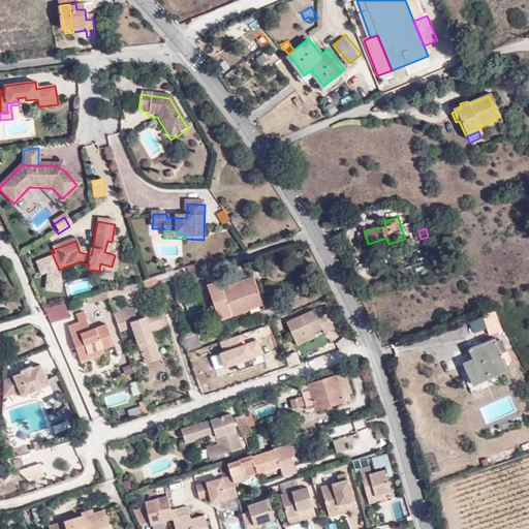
[(100,263),(99,272),(111,273),(112,267),(100,263)]
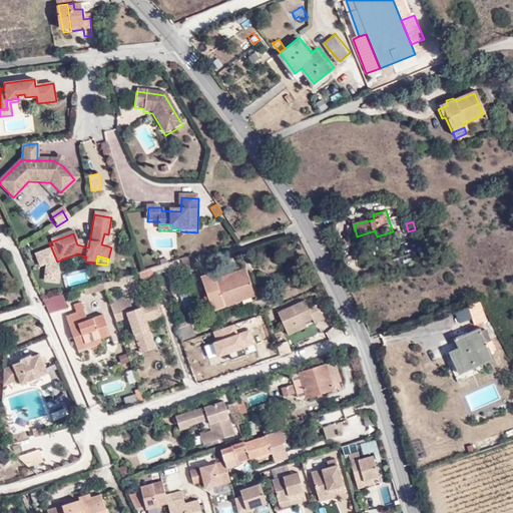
[(179,271),(186,269),(185,263),(177,266),(179,271)]
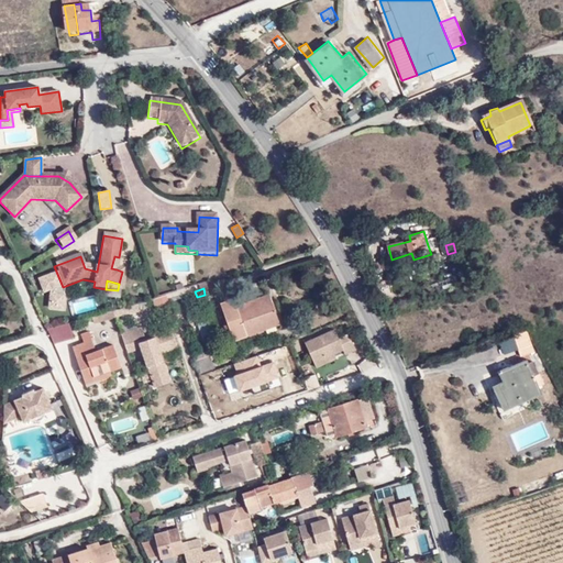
[(255,332),(284,322),(273,291),(251,300),(240,305),(236,296),(222,300),(229,319),(223,321),(228,333),(233,331),(236,342),(256,334),(255,332)]
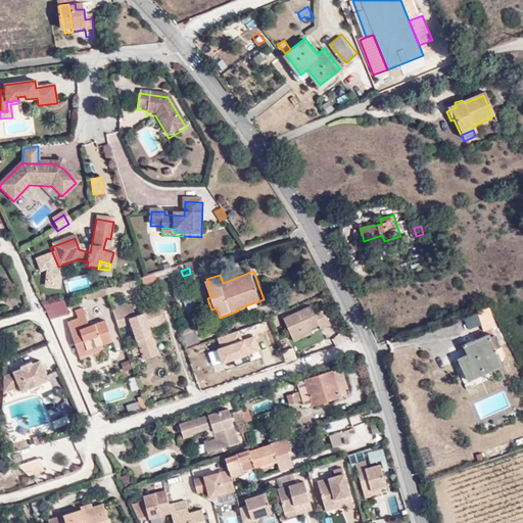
[(220,275),(223,283),(233,279),(230,271),(220,275)]
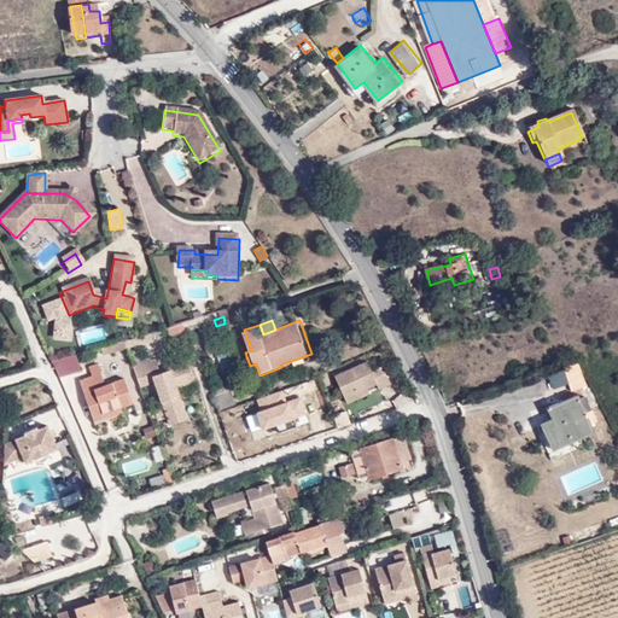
[(188,336),(187,327),(150,337),(153,347),(188,336)]
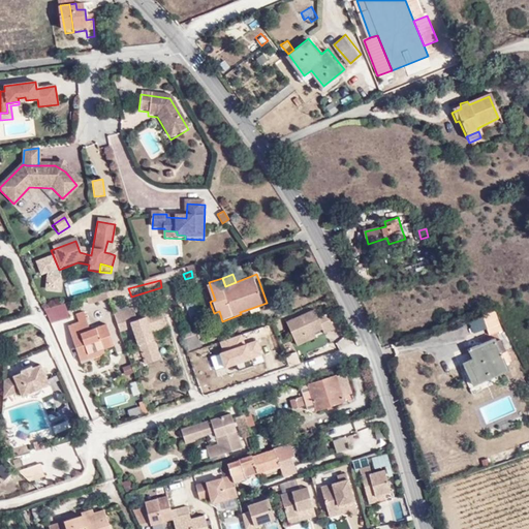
[(92,307),(106,302),(104,296),(90,300),(92,307)]
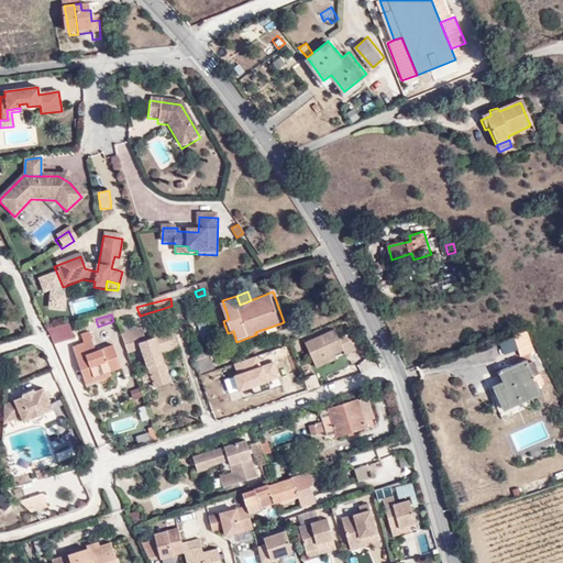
[(72,326),(51,331),(56,343),(75,339),(72,326)]
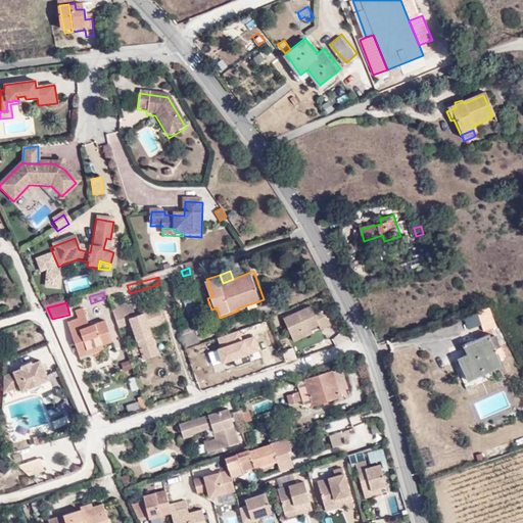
[(148,330),(151,329),(167,324),(161,306),(137,315),(133,305),(115,312),(122,328),(133,324),(143,351),(157,347),(153,335),(151,337),(148,330)]
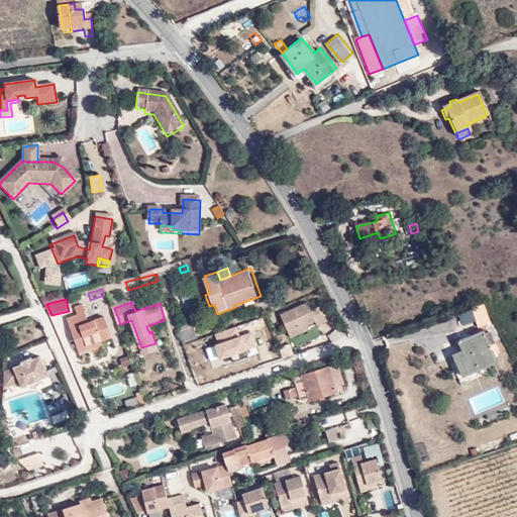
[(485,304),(472,308),(477,321),(479,326),(491,322),(485,304)]
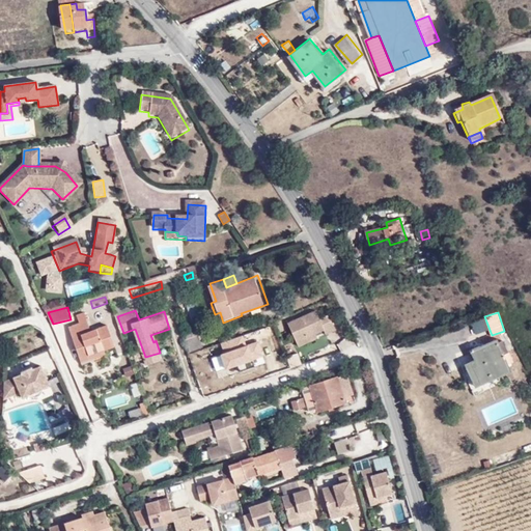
[(82,327),(90,324),(87,315),(79,318),(82,327)]
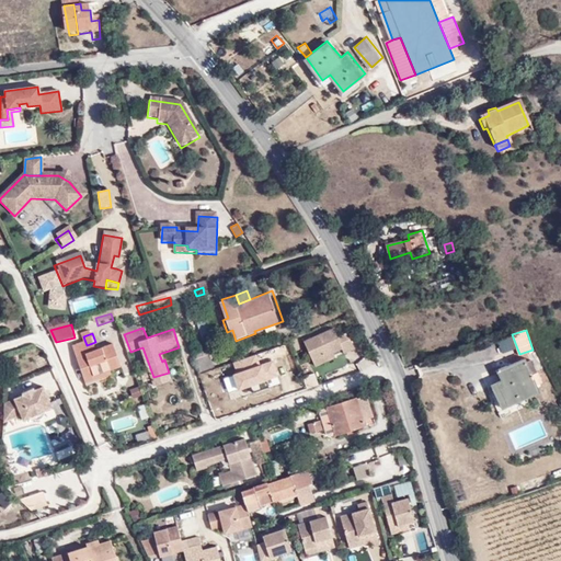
[(354,338),(343,342),(340,333),(310,345),(318,365),(331,359),(331,357),(336,355),(338,357),(348,353),(351,357),(361,353),(354,338)]
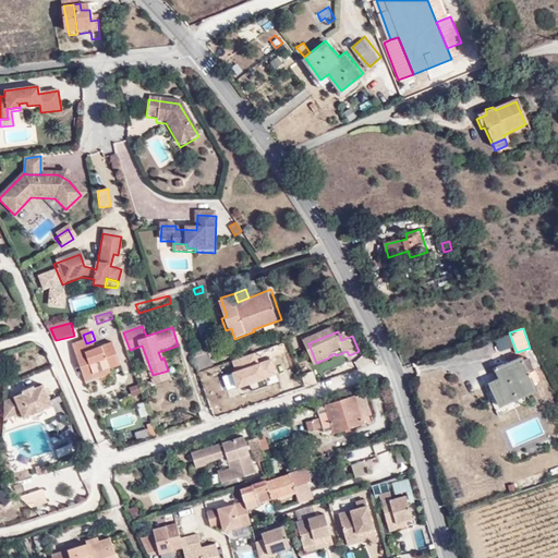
[(500,351),(514,347),(509,332),(495,337),(500,351)]
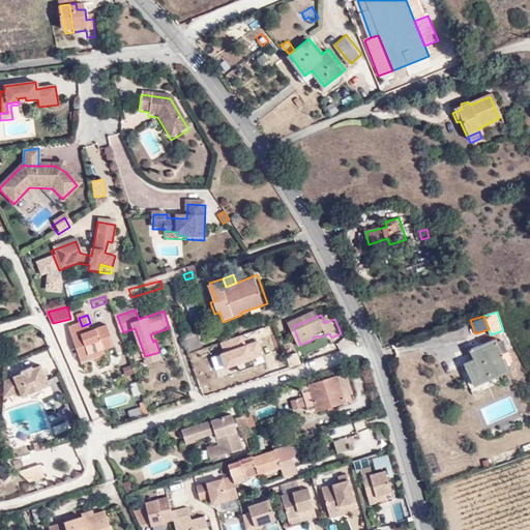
[(93,332),(90,323),(82,326),(76,328),(71,330),(82,358),(95,354),(97,358),(109,355),(108,351),(117,348),(110,327),(93,332)]
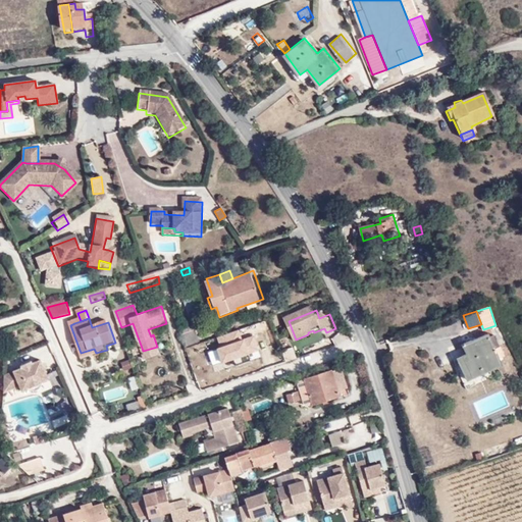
[(316,337),(314,332),(313,330),(308,332),(308,334),(296,340),(298,346),(316,337)]
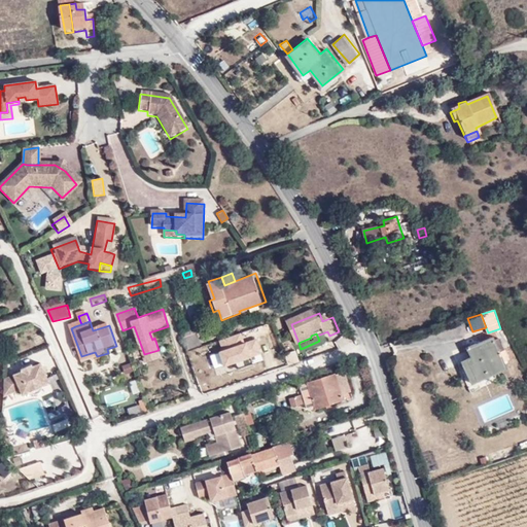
[(198,335),(188,338),(184,340),(188,351),(192,350),(204,346),(202,339),(199,340),(198,335)]
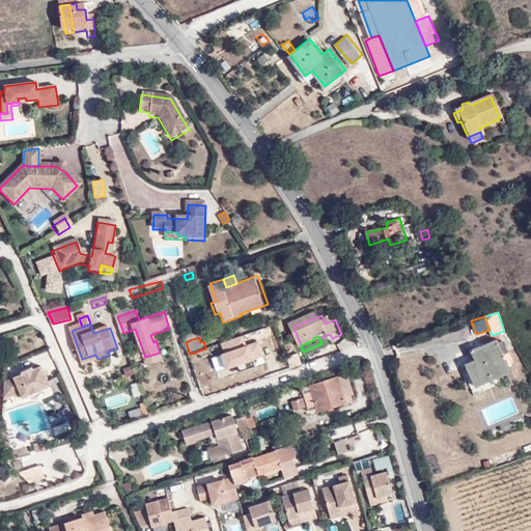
[(478,350),(480,355),(498,348),(496,343),(478,350)]
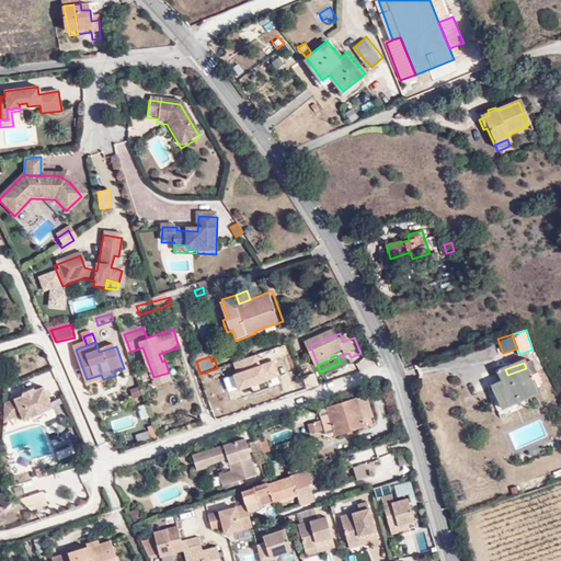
[(526,368),(507,375),(505,369),(495,373),(500,386),(494,388),(502,409),(518,403),(517,398),(535,392),(540,390),(537,381),(531,382),(526,368)]
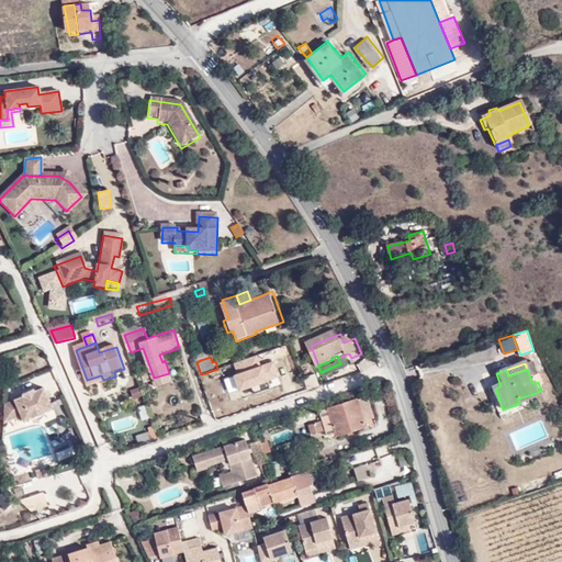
[(169,373),(154,378),(157,386),(172,381),(169,373)]
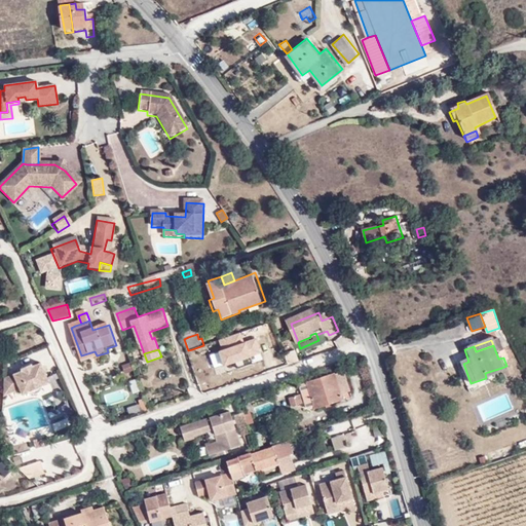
[(284,354),(288,366),(299,361),(294,350),(284,354)]
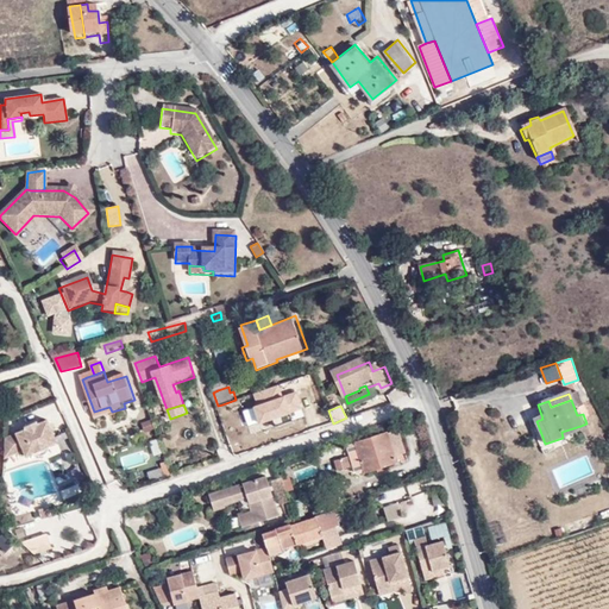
[(96,418),(112,412),(110,407),(94,412),(96,418)]
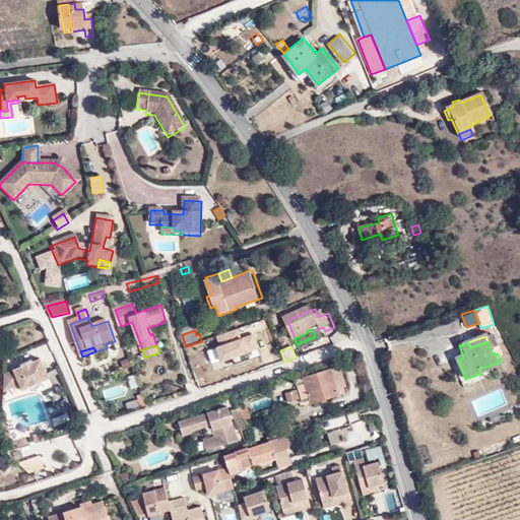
[(129,360),(120,360),(121,370),(130,369),(129,360)]
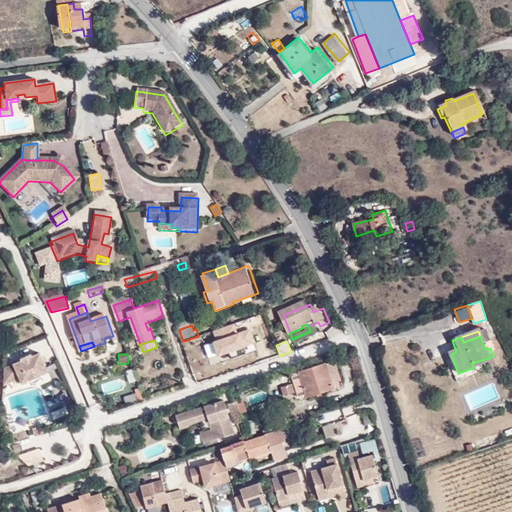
[(37,355),(3,370),(2,388),(19,381),(22,386),(46,374),(37,355)]
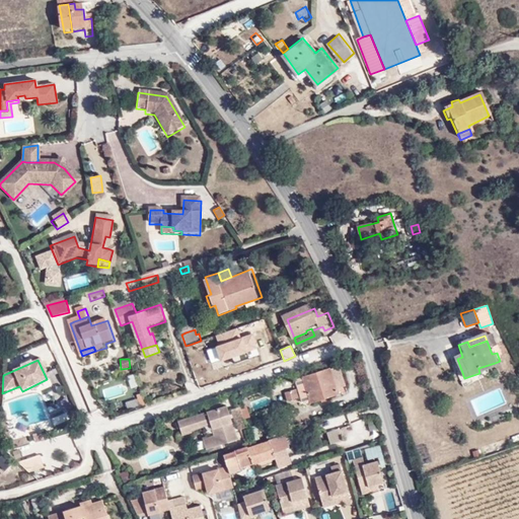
[(464,378),(466,383),(498,372),(495,363),(478,368),(479,373),(464,378)]
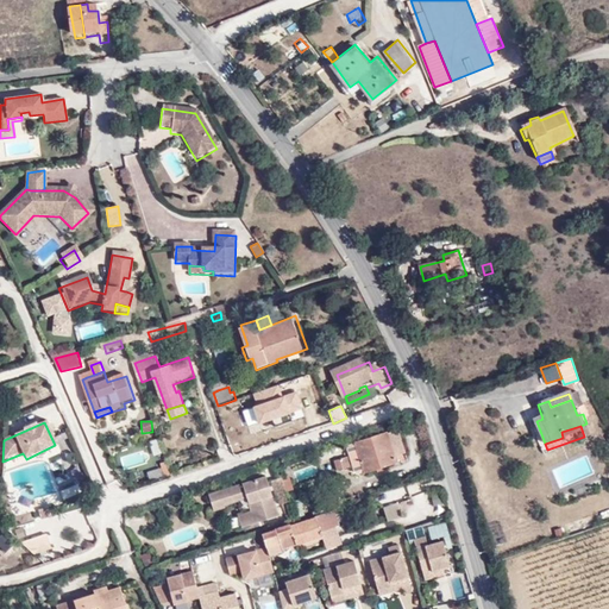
[(399,429),(356,443),(364,471),(376,469),(374,460),(394,454),(405,451),(399,429)]
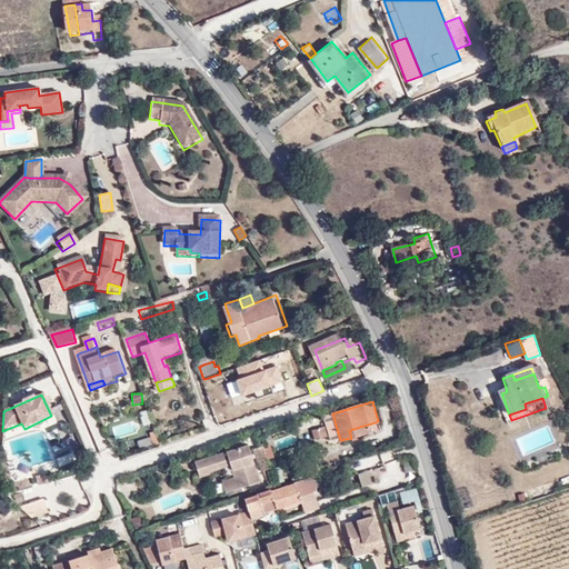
[(368,425),(349,430),(351,438),(370,431),(368,425)]
